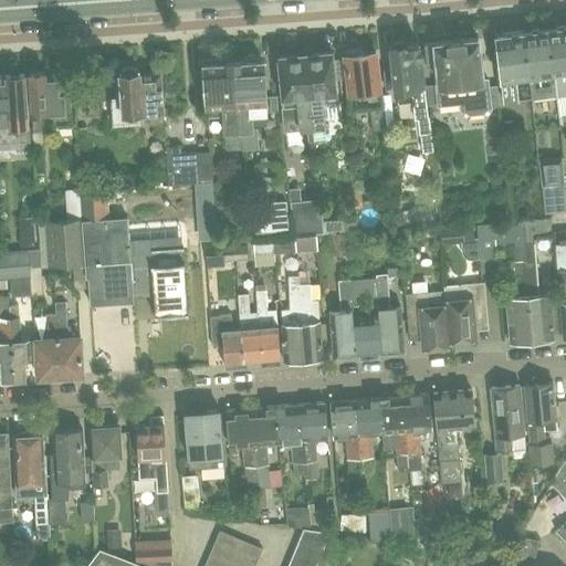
[(565,24),(549,27),(556,91),(558,102),(565,101),(565,24)]
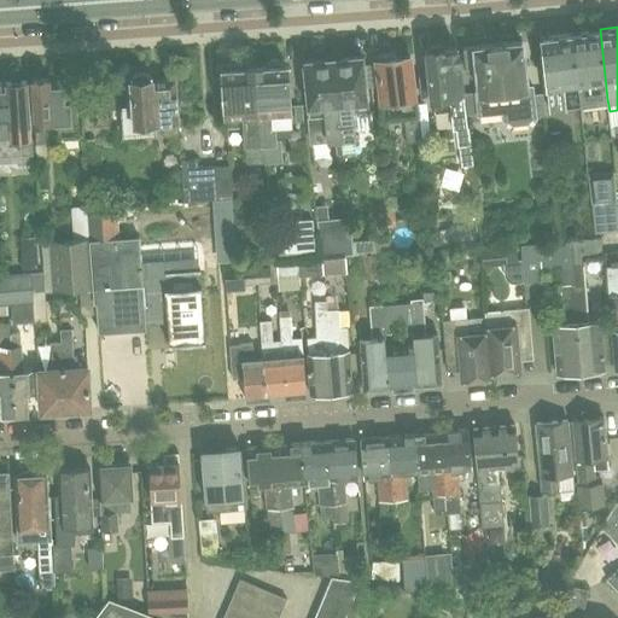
[(595,101),(607,99),(600,29),(573,33),(581,103),(581,104),(595,101)]
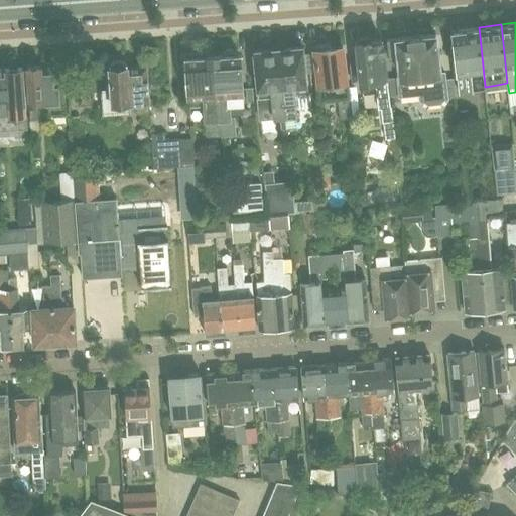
[(473,88),(485,86),(479,27),(453,31),(459,90),(473,89),(473,88)]
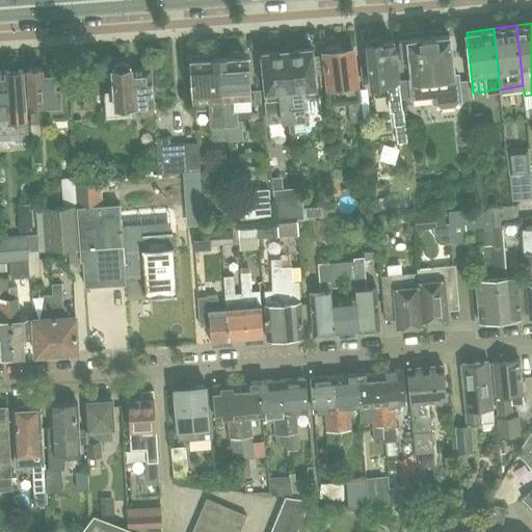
[(469,79),(459,80),(458,73),(454,74),(450,34),(399,40),(401,60),(410,59),(413,77),(409,78),(411,98),(433,96),(433,103),(437,102),(437,103),(442,106),(454,105),(457,101),(457,100),(461,100),(461,96),(471,95),(469,79)]
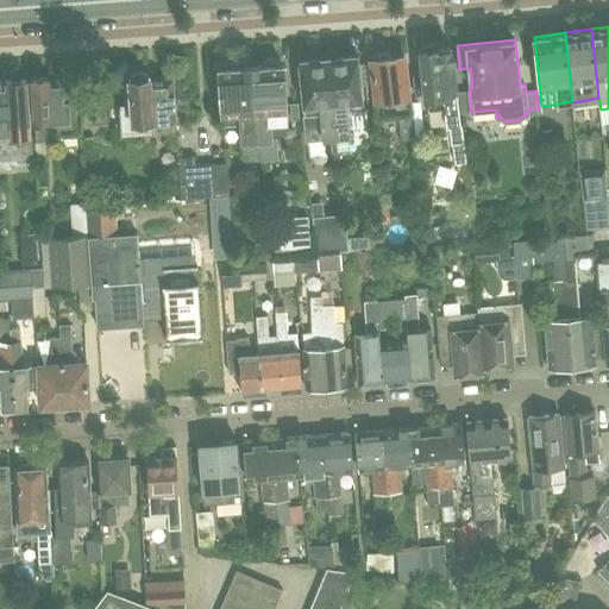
[(452,139),(463,138),(460,121),(453,58),(452,58),(451,46),(440,49),(440,48),(439,48),(434,44),(425,45),(421,49),(420,49),(422,73),(414,74),(416,94),(425,94),(427,94),(428,110),(445,108),(446,124),(450,124),(452,139)]
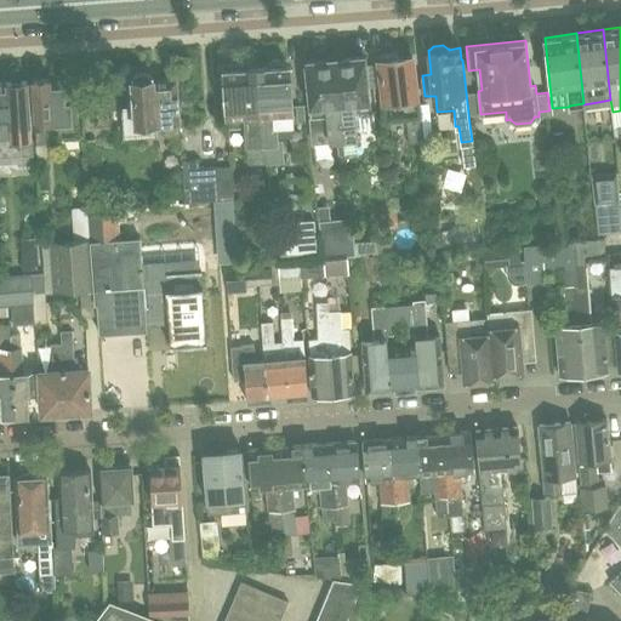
[(386,117),(406,114),(419,113),(412,56),(399,57),(394,53),(382,55),(379,60),(383,102),(383,101),(386,117)]
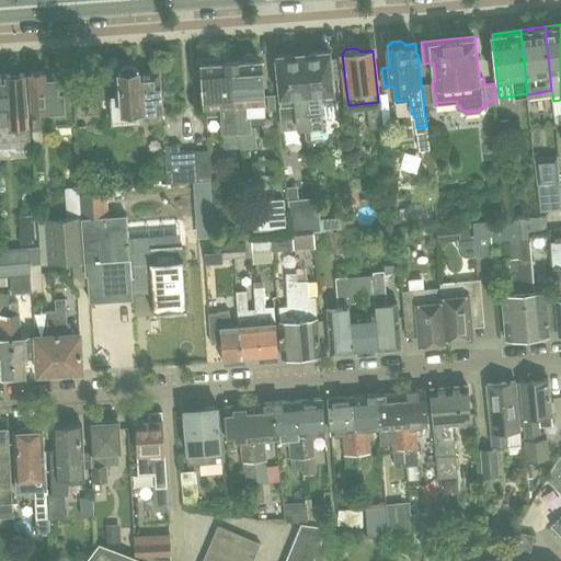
[(302,54),(310,126),(323,125),(320,102),(335,101),(330,50),(302,54)]
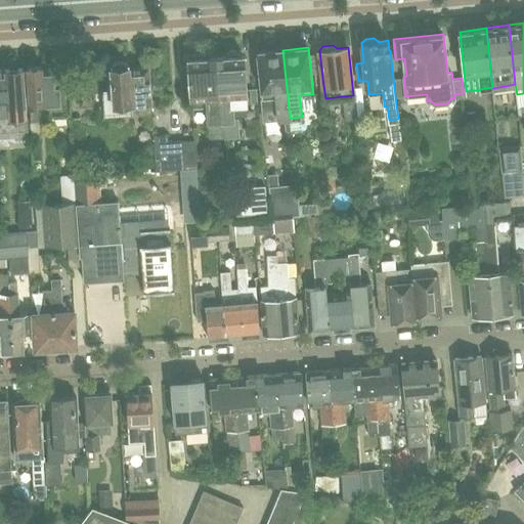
[(224,128),(225,136),(239,135),(238,119),(234,120),(232,104),(247,103),(244,54),(241,54),(237,49),(229,50),(226,55),(218,55),(222,128),(224,128)]
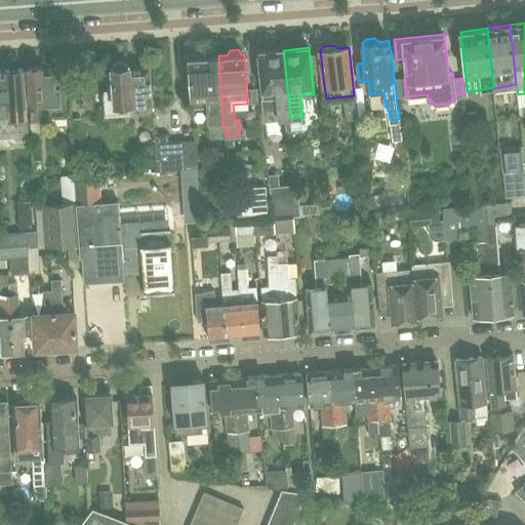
[(265,120),(290,118),(283,50),(257,52),(263,98),(265,120)]
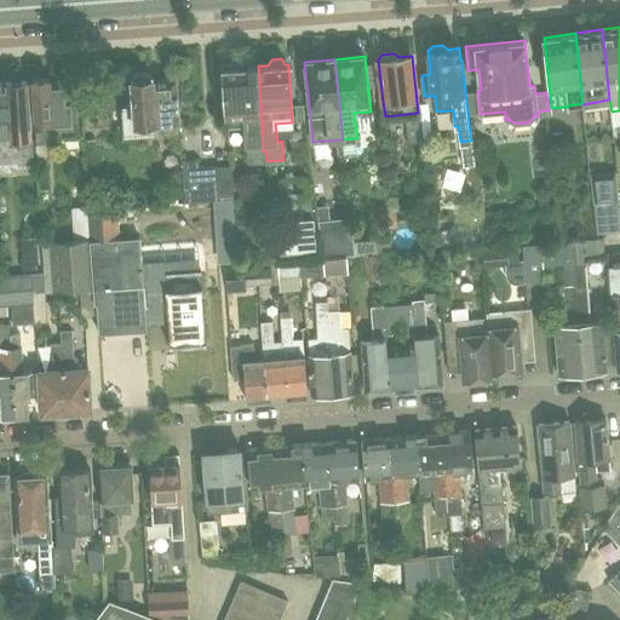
[(263,151),(258,65),(245,67),(240,62),(231,62),(228,68),(224,68),(228,126),(246,125),(247,162),(267,161),(265,151),(263,151)]
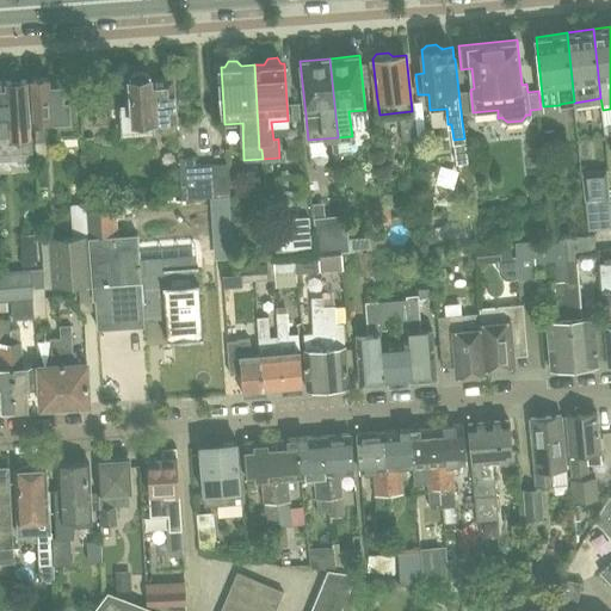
[(123,134),(134,134),(154,131),(153,121),(161,119),(162,131),(177,130),(173,76),(150,78),(150,74),(146,71),(134,72),(129,76),(131,105),(121,105),(123,134)]
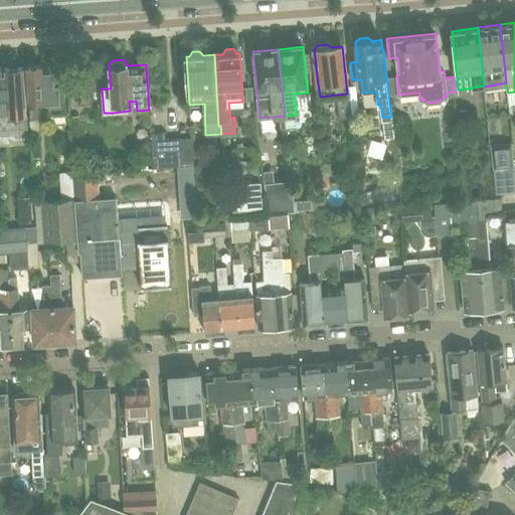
[(41,65),(26,66),(30,115),(38,114),(37,102),(48,101),(49,114),(65,112),(63,78),(58,79),(57,65),(41,66),(41,65)]
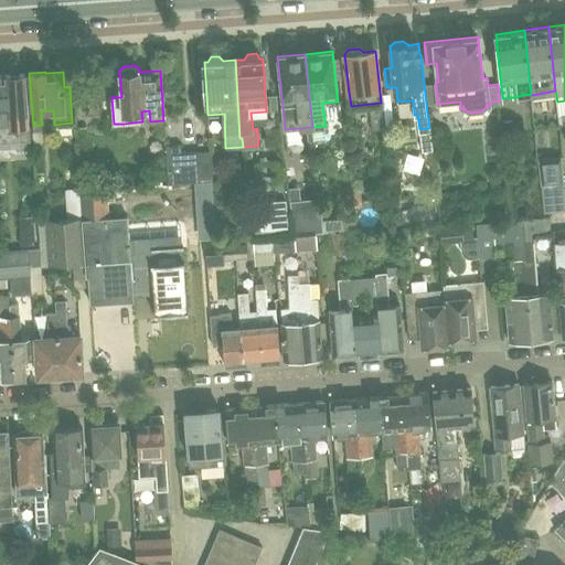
[(0,141),(30,139),(28,113),(25,73),(0,74),(0,141)]
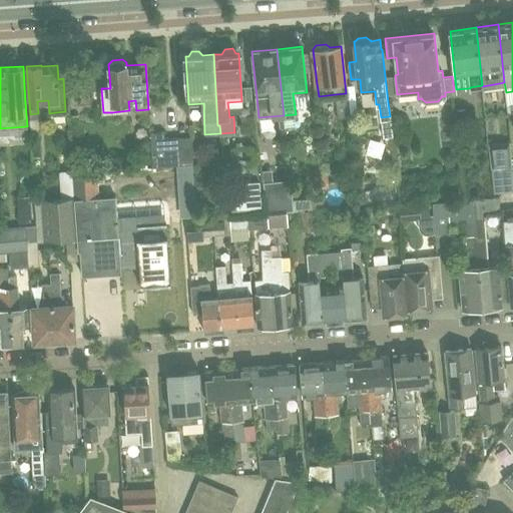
[(150,79),(150,87),(162,86),(161,78),(150,79)]
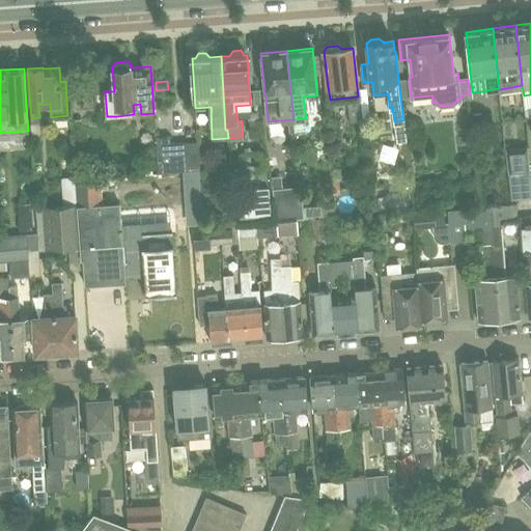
[(73,118),(74,131),(83,130),(81,117),(73,118)]
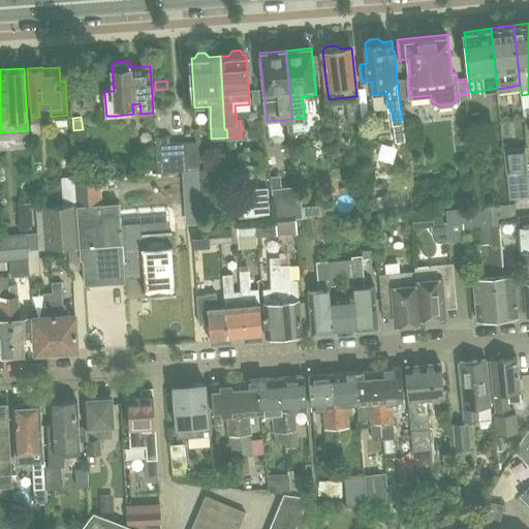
[(158,173),(198,169),(196,141),(156,144),(158,173)]
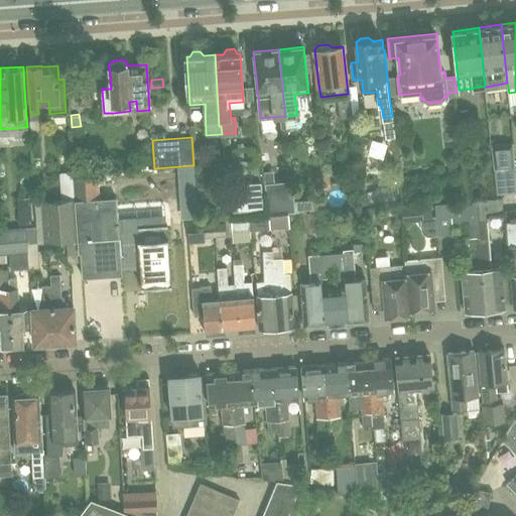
[(512,142),(491,144),(496,194),(515,192),(515,167),(512,142)]
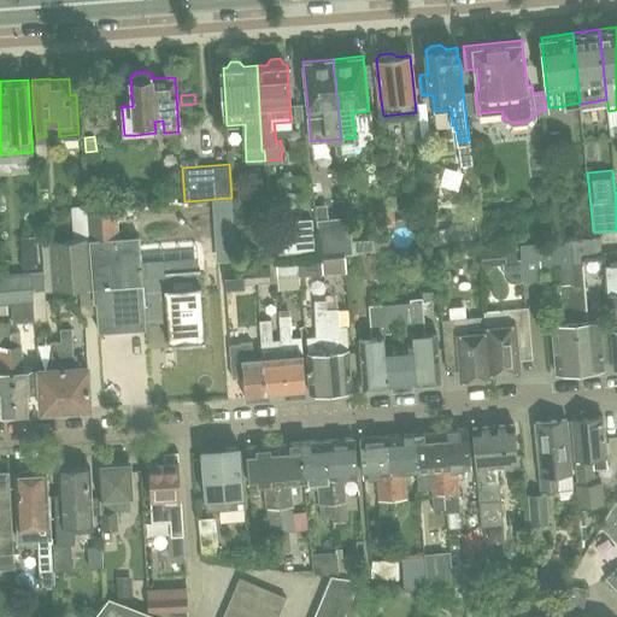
[(354,254),(352,238),(351,216),(329,218),(328,204),(315,205),(319,257),(346,256),(354,254)]
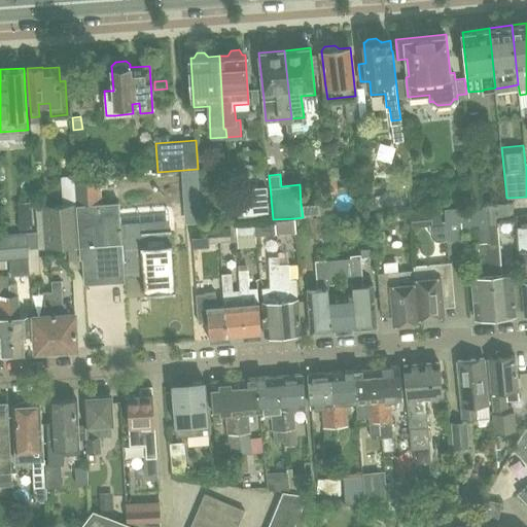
[(338,181),(337,175),(335,176),(328,176),(329,187),(329,192),(336,192),(339,191),(338,181)]
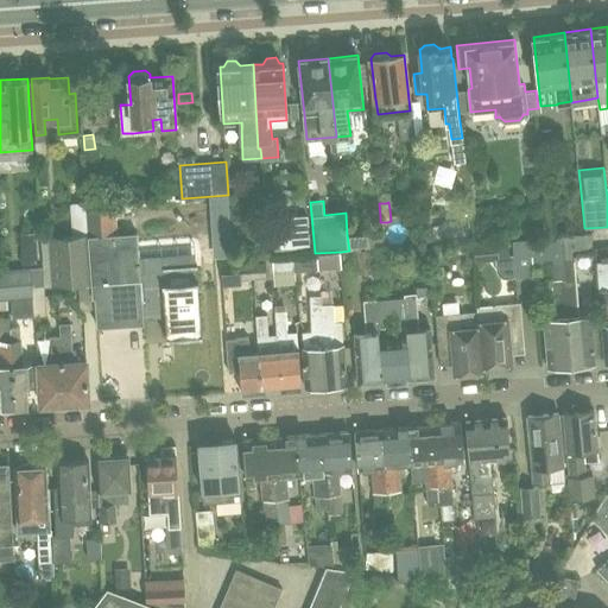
[(114,203),(87,204),(88,233),(88,235),(92,283),(93,297),(95,297),(96,309),(97,327),(144,323),(144,318),(143,310),(165,309),(165,317),(166,335),(166,339),(169,337),(200,335),(200,336),(202,335),(202,333),(196,266),(197,266),(197,264),(196,264),(162,266),(160,254),(138,257),(138,248),(137,232),(116,233),(114,203)]
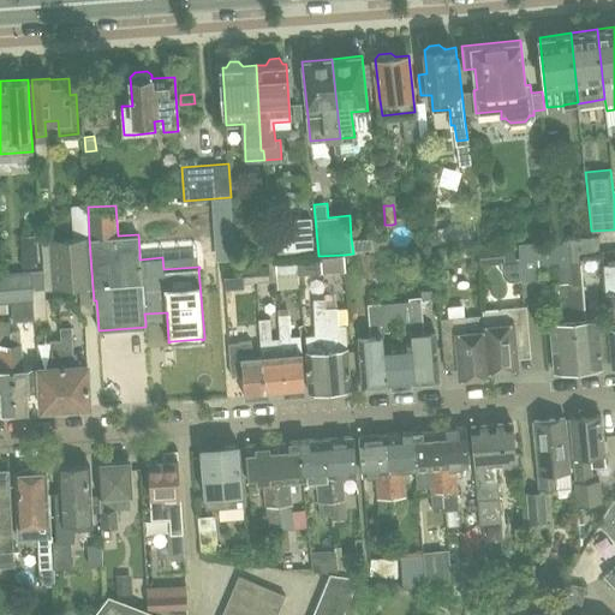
[(76,237),(51,238),(54,288),(81,287),(93,286),(89,238),(89,236),(88,207),(73,208),(76,237)]
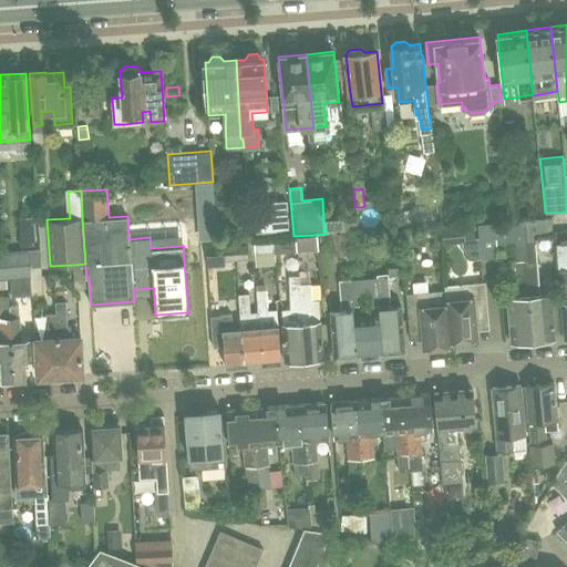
[(264,199),(254,200),(256,229),(289,226),(286,198),(276,199),(277,209),(265,210),(264,199)]
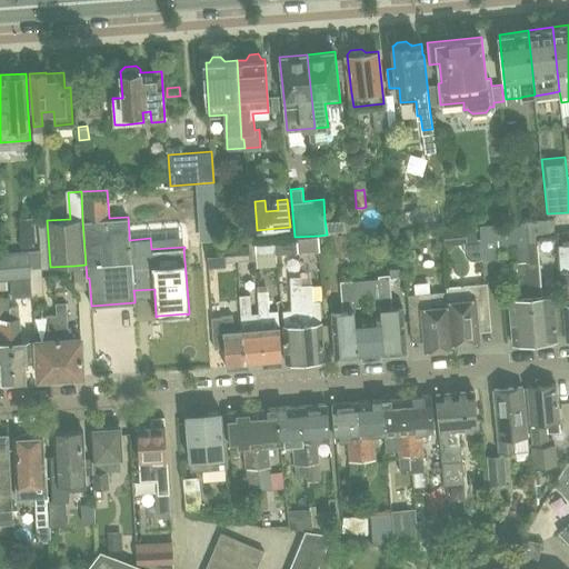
[(438,219),(437,206),(427,207),(426,205),(411,206),(411,209),(401,210),(402,223),(438,219)]
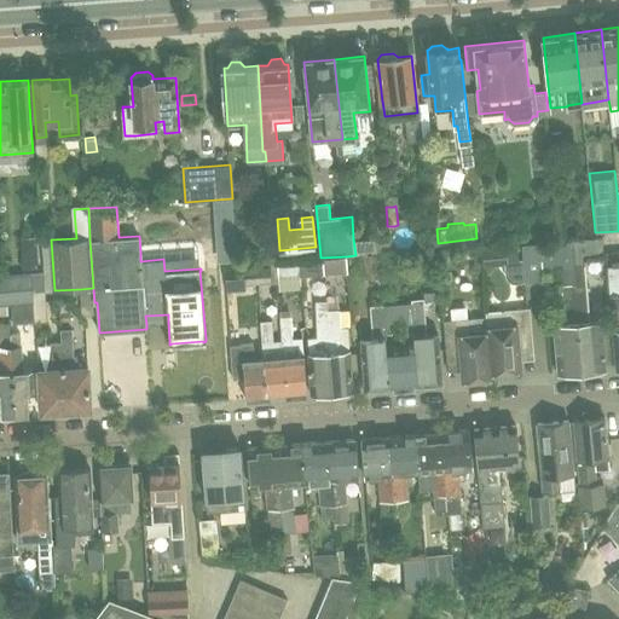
[(236,253),(235,235),(215,236),(217,254),(236,253)]
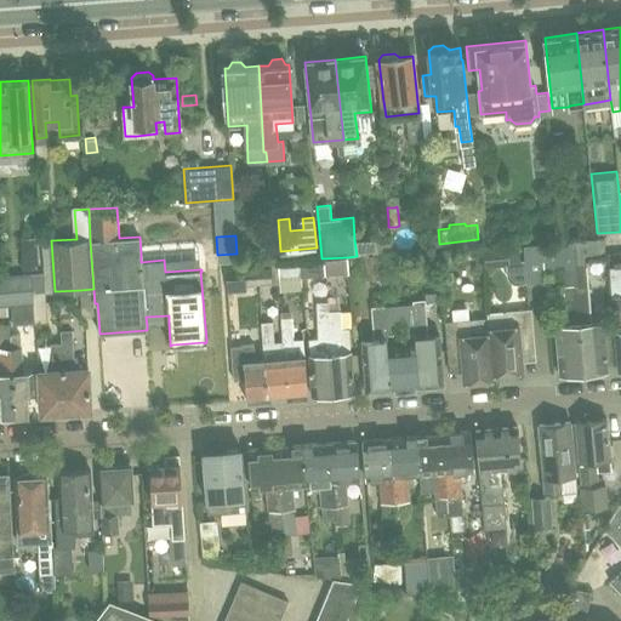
[(357,256),(380,255),(379,237),(354,239),(357,256)]
